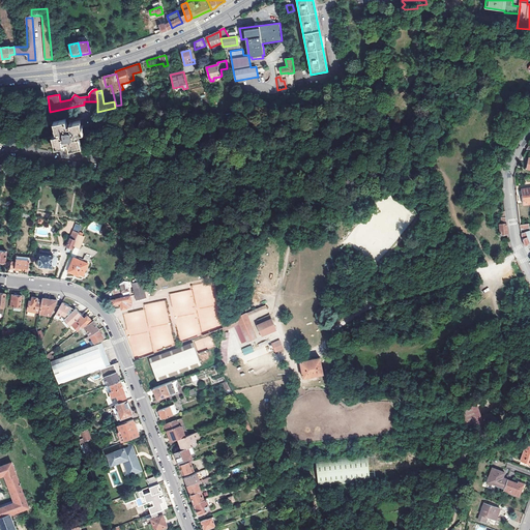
[(428,126),(427,110),(420,111),(419,112),(412,123),(409,128),(428,126)]
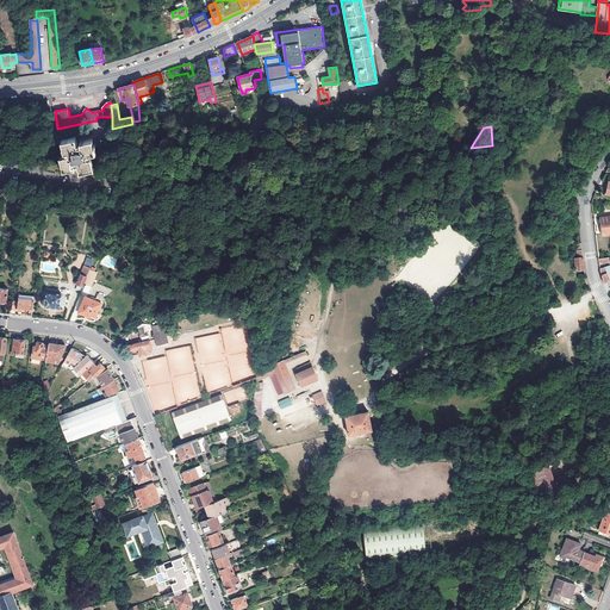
[(78,144),(75,137),(62,141),(64,153),(66,153),(67,156),(60,157),(63,172),(76,168),(76,167),(79,167),(80,173),(94,169),(92,157),(91,157),(89,155),(95,153),(92,139),(80,142),(81,143),(78,144)]
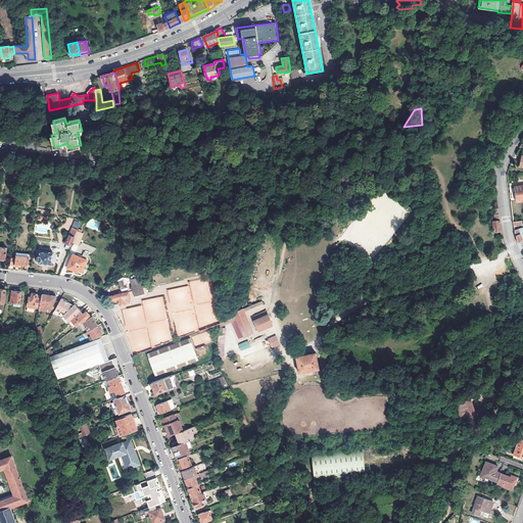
[(103,164),(109,148),(103,146),(97,161),(103,164)]
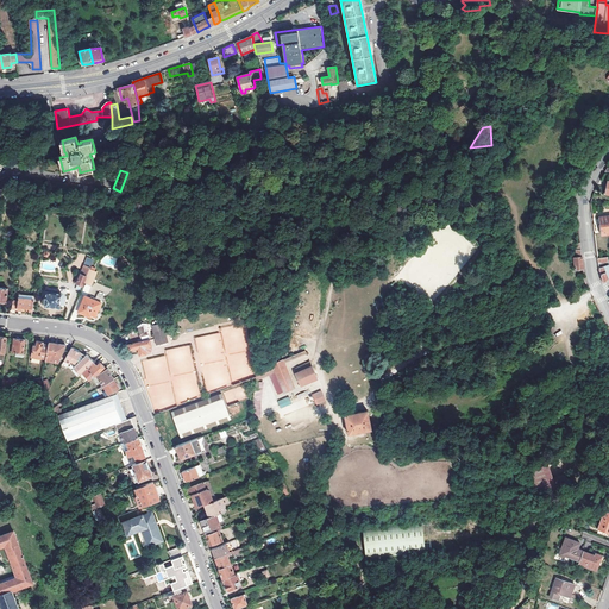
[(19,179),(18,186),(42,189),(43,181),(19,179)]
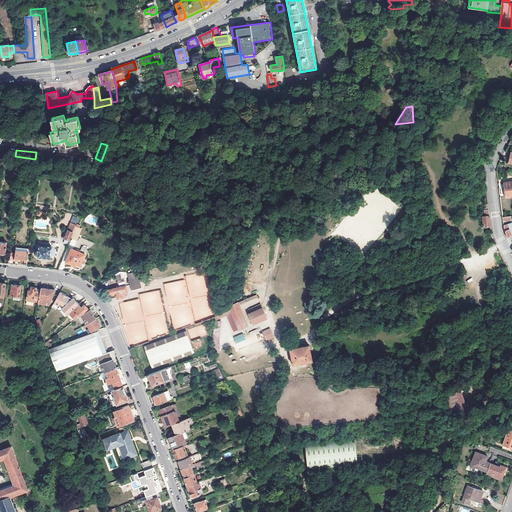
[(511,181),(503,182),(505,197),(511,196),(511,181)]
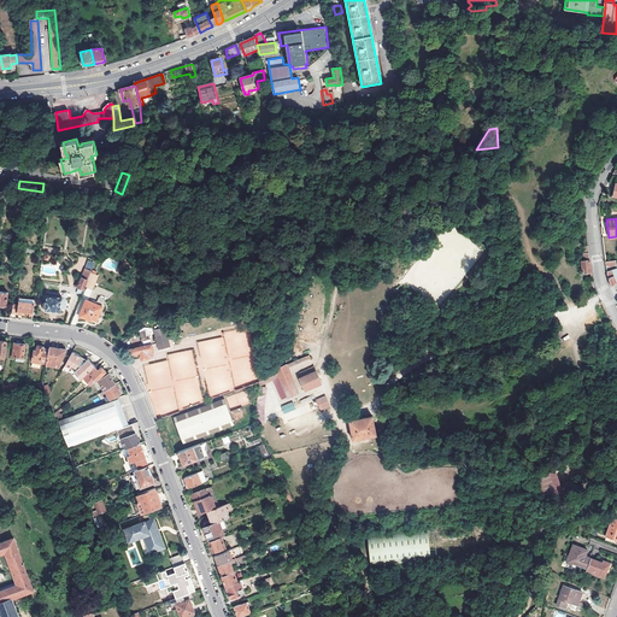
[(592,271),(587,240),(582,240),(585,260),(581,260),(582,272),(592,271)]
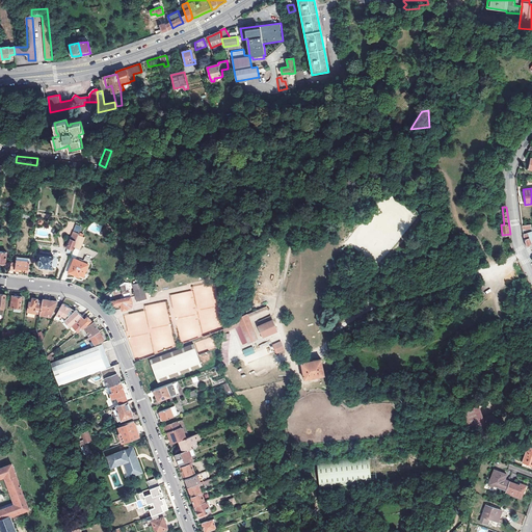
[(531,232),(531,231),(523,234),(527,246),(531,244),(531,242),(531,232)]
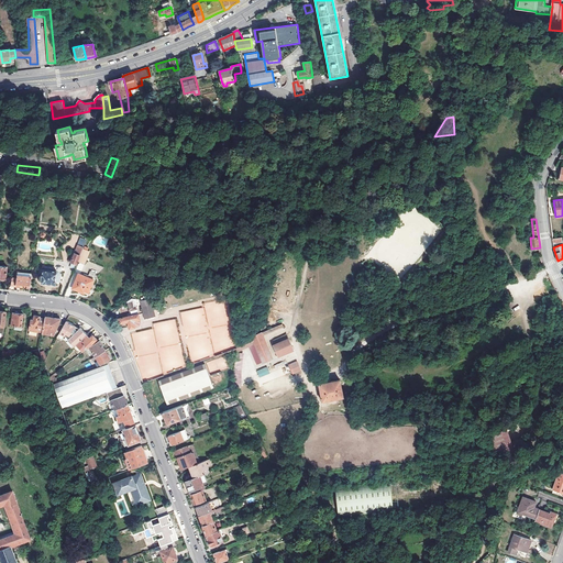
[(84,249),(84,247),(78,245),(72,262),(77,264),(78,261),(84,249)]
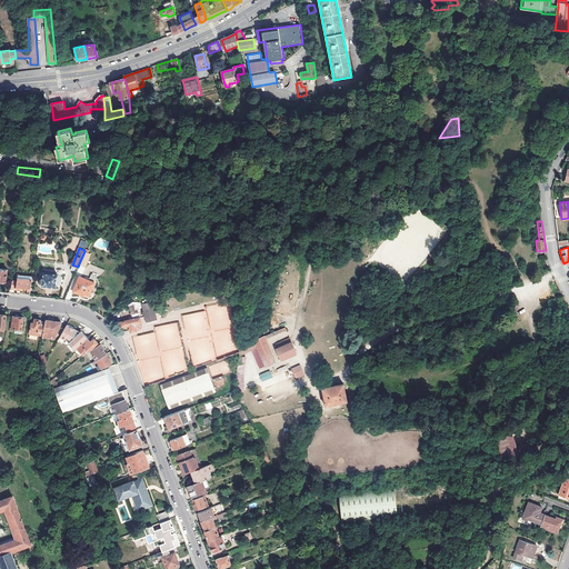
[(85,251),(79,263),(86,267),(91,253),(85,251)]
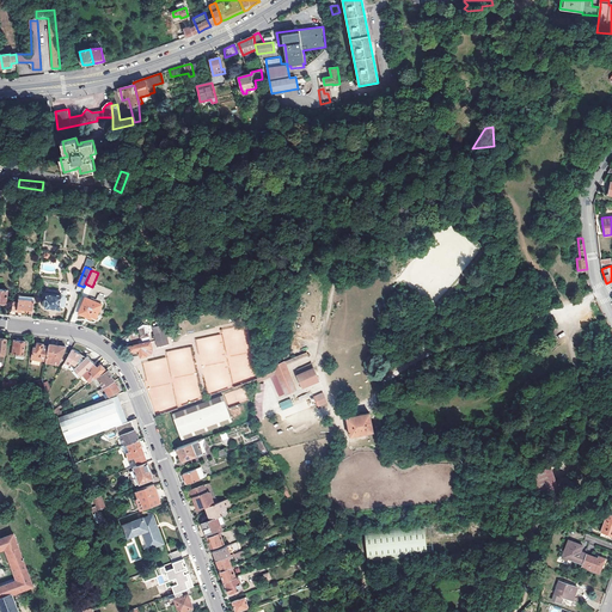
[(63,295),(48,293),(47,299),(46,299),(43,301),(43,305),(44,306),(47,306),(46,308),(61,310),(61,305),(66,306),(67,297),(62,297),(63,295)]
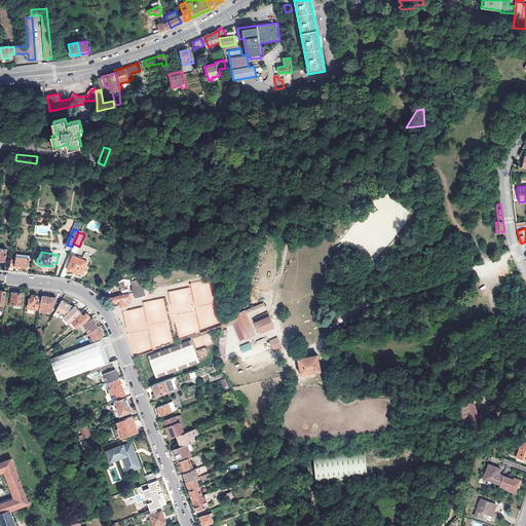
[(68,270),(78,274),(79,272),(82,273),(87,261),(73,256),(68,270)]
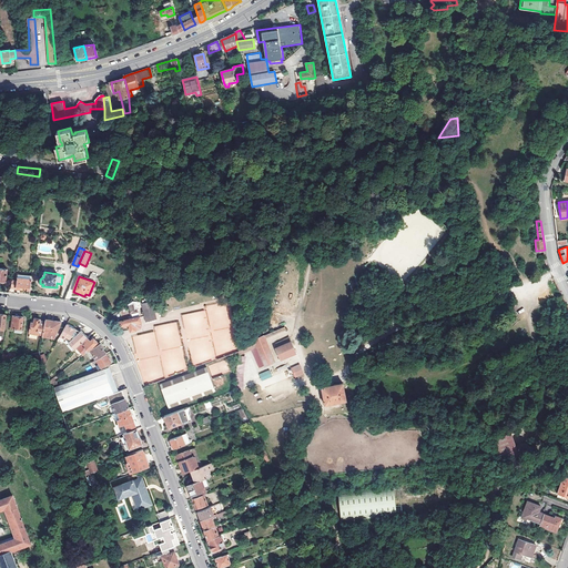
[(30,290),(31,280),(23,279),(23,280),(17,279),(17,281),(12,281),(11,287),(30,290)]
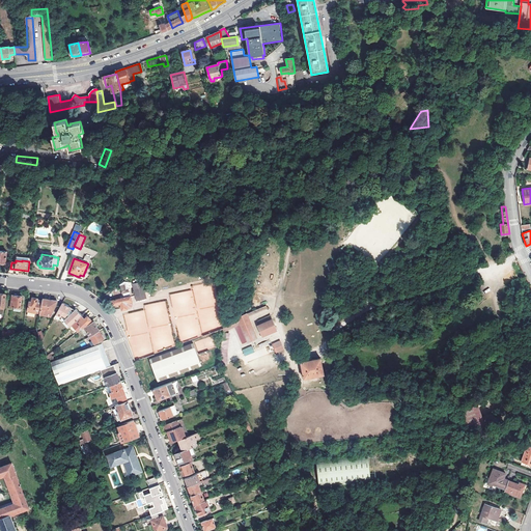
[(145,287),(134,289),(137,300),(146,298),(144,291),(146,291),(145,287)]
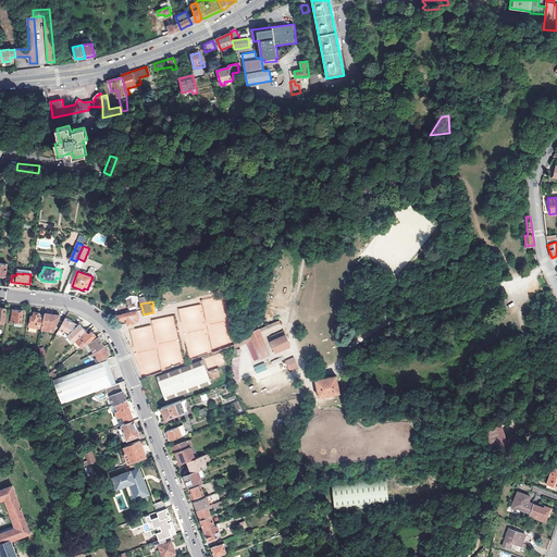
[(128,325),(133,324),(131,318),(138,316),(137,311),(136,311),(136,308),(133,309),(130,310),(131,312),(118,316),(119,321),(126,319),(128,325)]
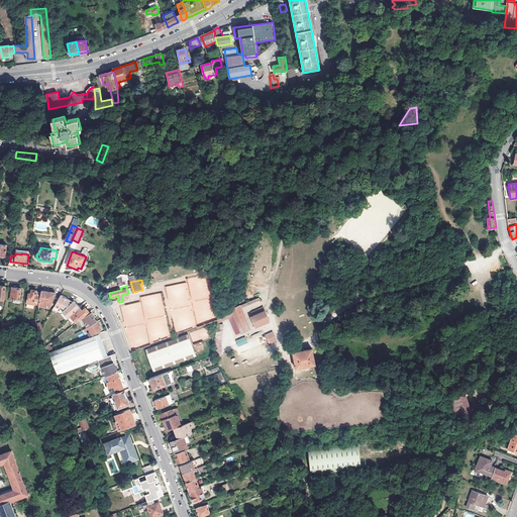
[(20,300),(21,289),(12,288),(10,299),(20,300)]
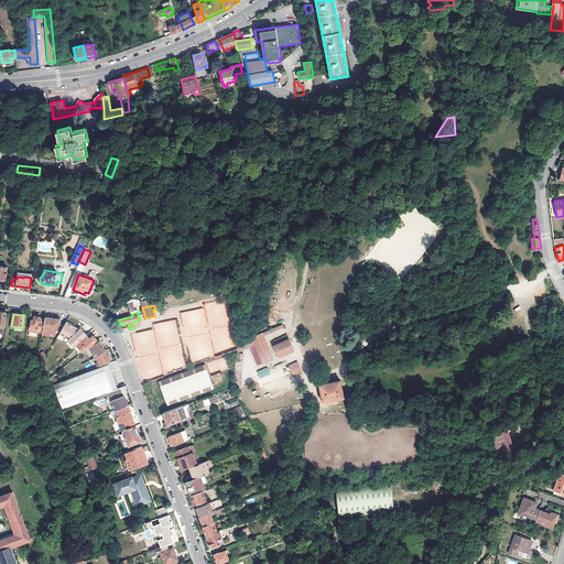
[(42,333),(45,320),(40,318),(41,317),(34,316),(34,321),(32,321),(30,334),(34,335),(34,332),(39,333),(39,332),(42,333)]
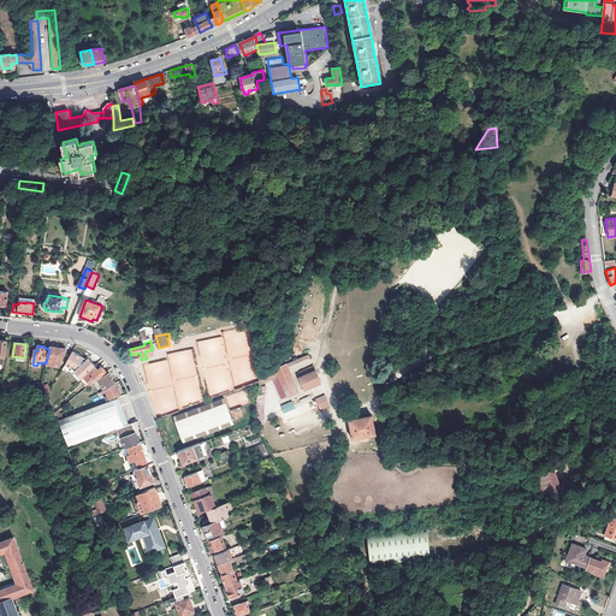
[(49,347),(49,349),(46,363),(46,365),(53,366),(53,365),(59,367),(66,349),(60,348),(59,349),(55,348),(49,347)]
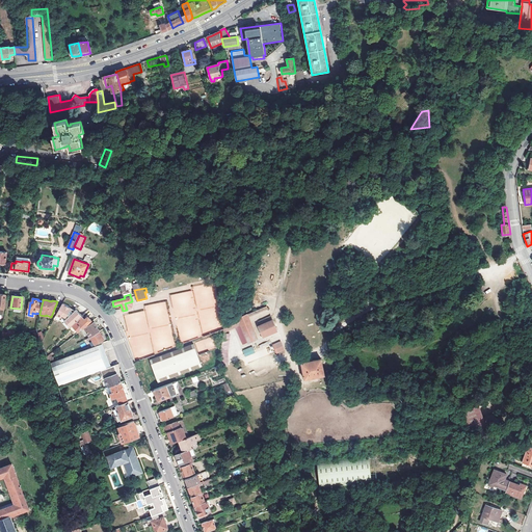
[(168,302),(150,303),(153,345),(165,344),(165,346),(171,346),(168,302)]
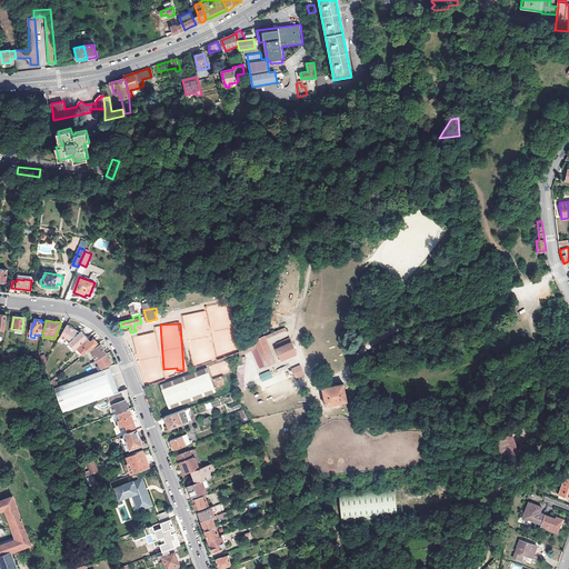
[(67,325),(61,336),(70,340),(78,348),(88,338),(89,338),(81,331),(79,333),(77,330),(67,325)]
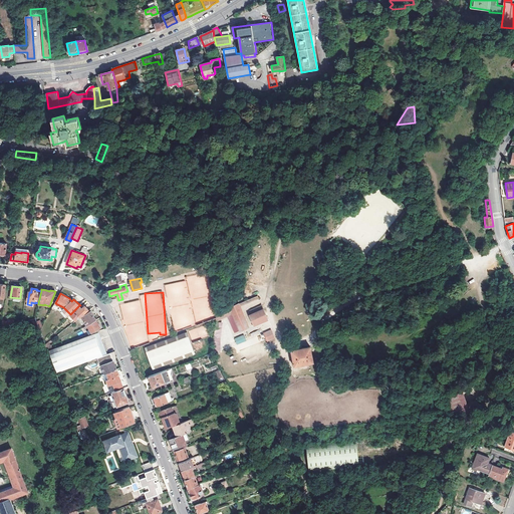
[(138,309),(141,308),(140,301),(120,303),(121,309),(132,308),(132,306),(137,305),(138,309)]
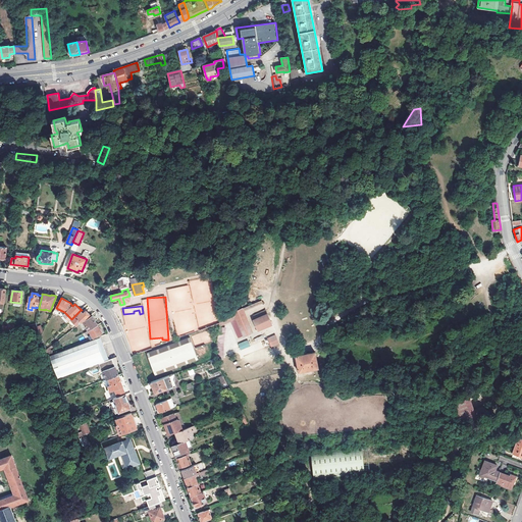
[(244,335),(251,332),(242,309),(235,312),(219,319),(219,323),(219,326),(230,320),(236,318),(244,335)]
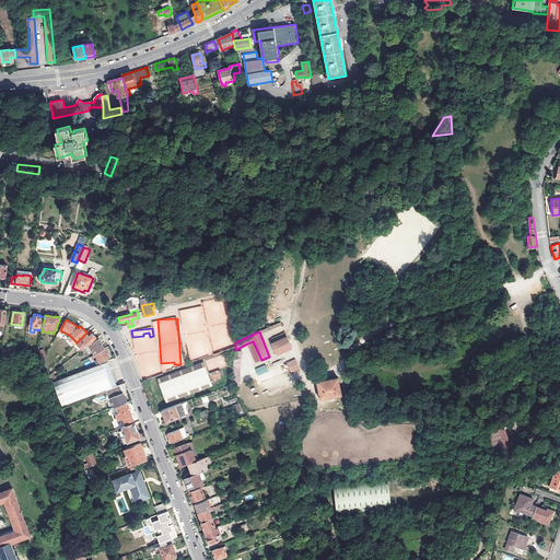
[(86,333),(77,342),(83,349),(86,347),(86,346),(96,338),(93,334),(90,337),(86,333)]
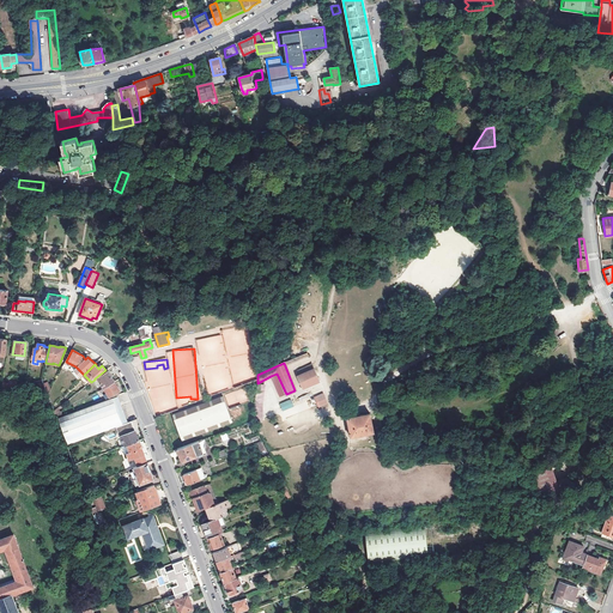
[(319,381),(313,364),(298,370),(299,375),(297,376),(302,387),(310,383),(319,381)]
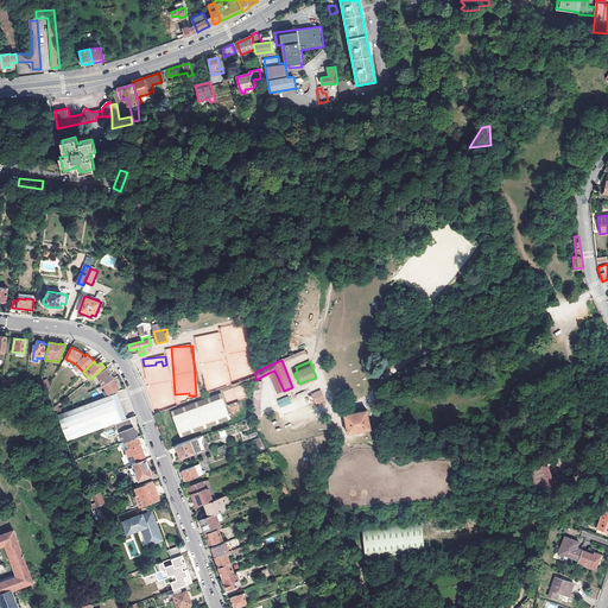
[(102,369),(99,373),(99,374),(97,375),(103,385),(113,379),(107,369),(103,371),(102,369)]
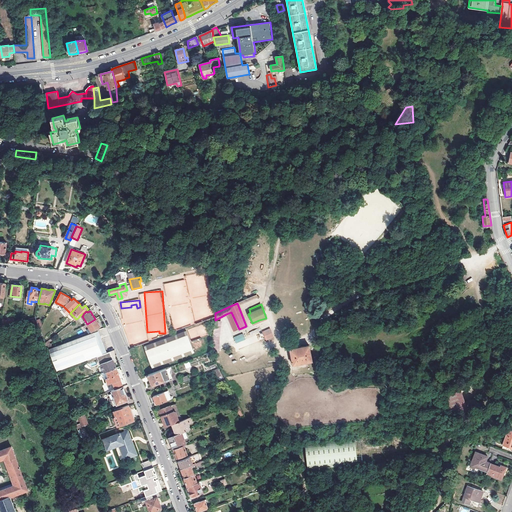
[(70,313),(67,316),(73,322),(76,319),(70,313)]
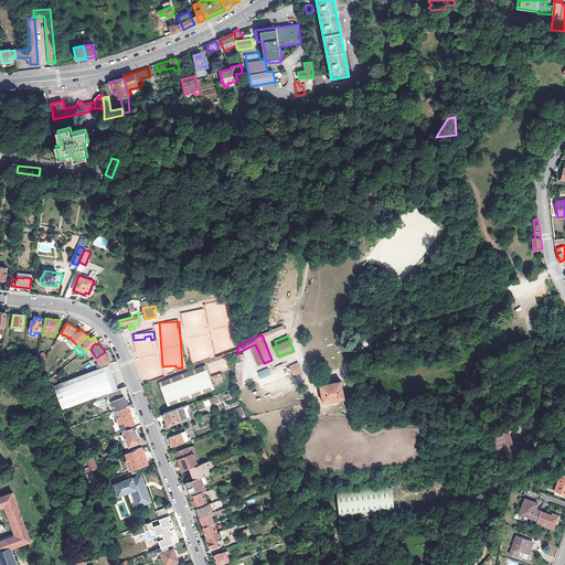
[(8,353),(2,353),(1,363),(7,361),(8,356),(14,358),(16,352),(8,351),(8,353)]
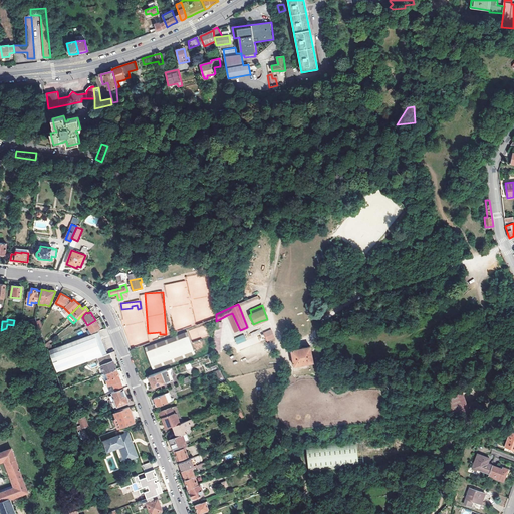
[(87,325),(82,327),(83,330),(88,327),(89,329),(87,330),(89,333),(91,332),(92,333),(93,332),(94,333),(98,331),(97,330),(100,328),(95,320),(87,325)]
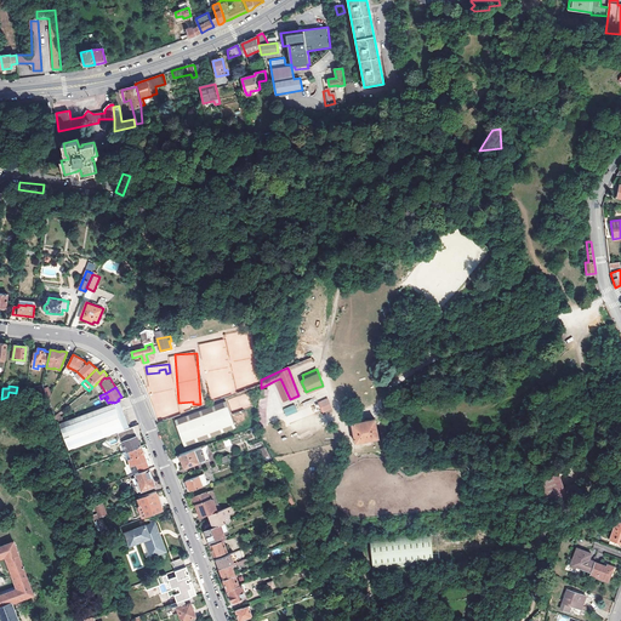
[(52,394),(49,400),(53,411),(61,404),(52,394)]
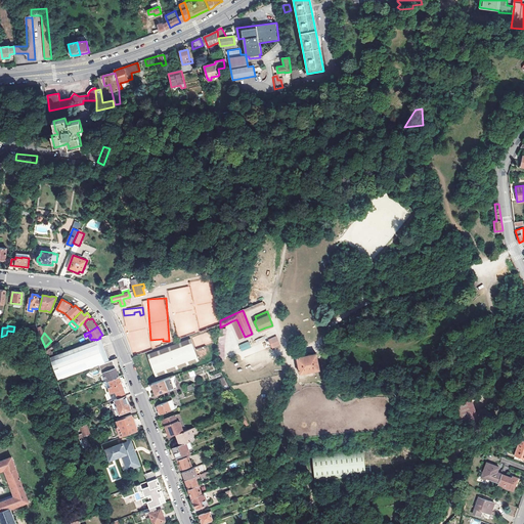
[(275,336),(268,340),(272,349),(280,345),(275,336)]
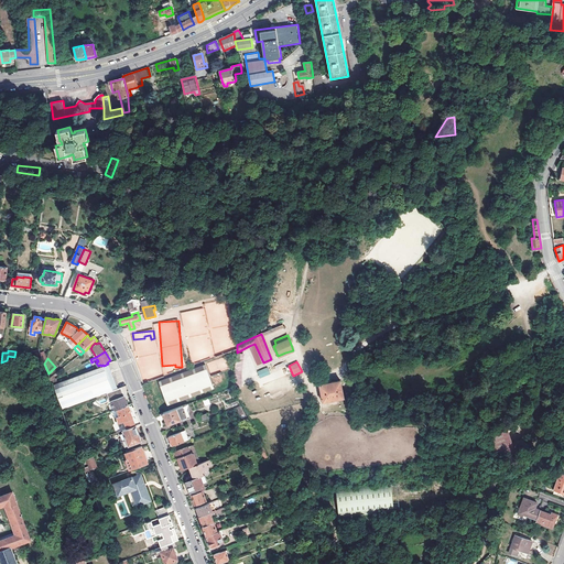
[(108,365),(54,386),(64,409),(117,388),(110,371),(108,365)]
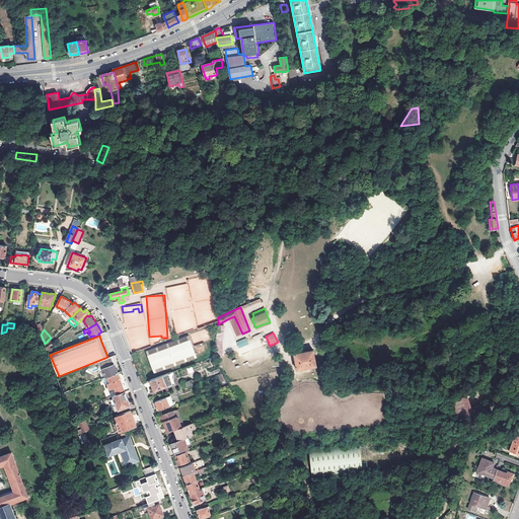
[(188,336),(145,353),(154,374),(197,357),(188,336)]
